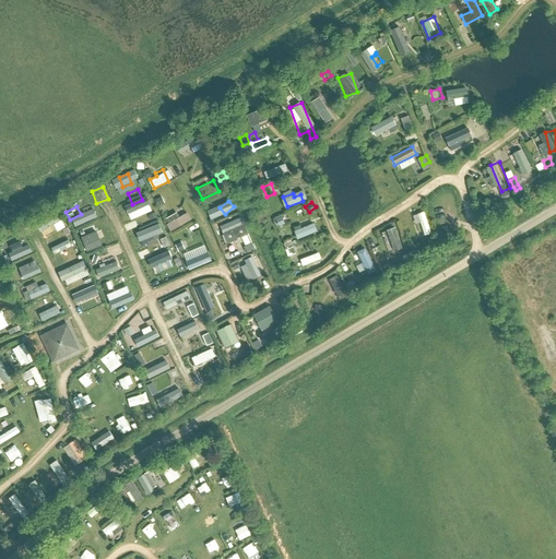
[(425,211),(417,213),(425,235),(433,232),(425,211)]
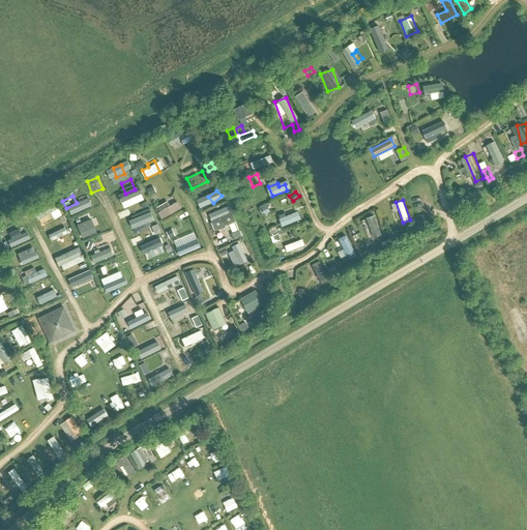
[(159,218),(179,210),(176,203),(162,209),(160,206),(155,208),(159,218)]
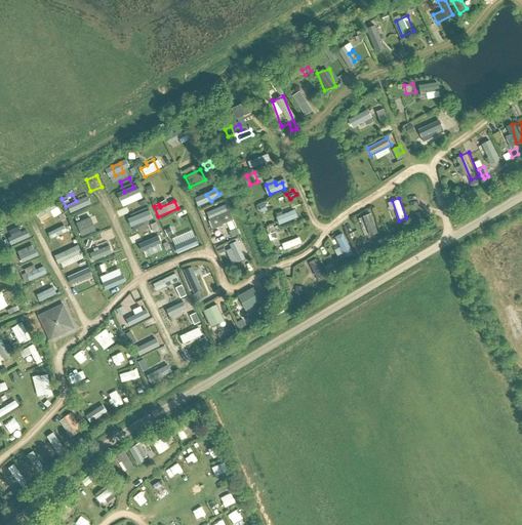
[(47,214),(54,210),(51,203),(43,207),(47,214)]
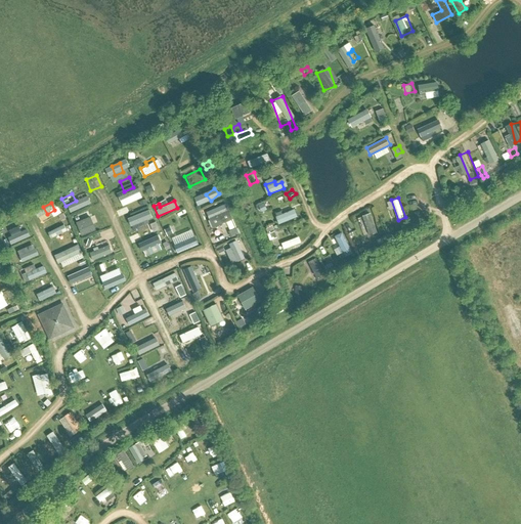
[(209,220),(227,212),(224,205),(207,213),(209,220)]
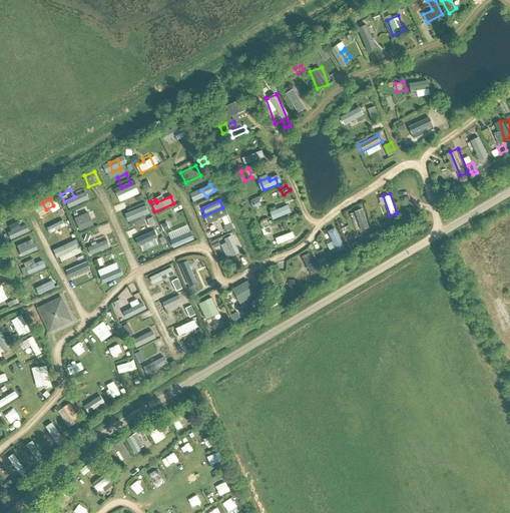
[(270,220),(290,212),(287,205),(267,213),(270,220)]
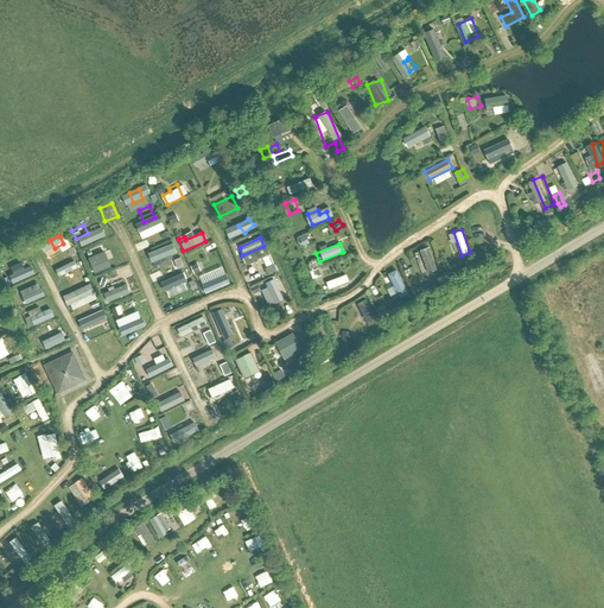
[(431,246),(421,251),(431,273),(440,268),(431,246)]
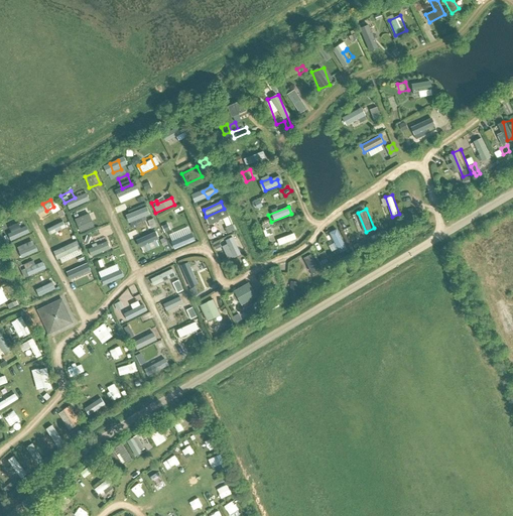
[(76,227),(80,236),(90,232),(86,223),(76,227)]
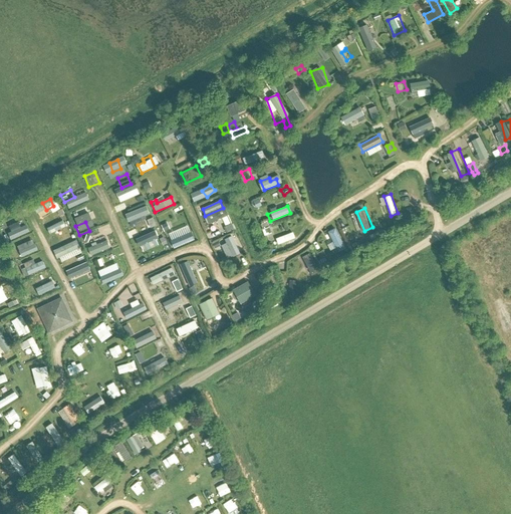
[(144,237),(154,232),(149,223),(139,228),(144,237)]
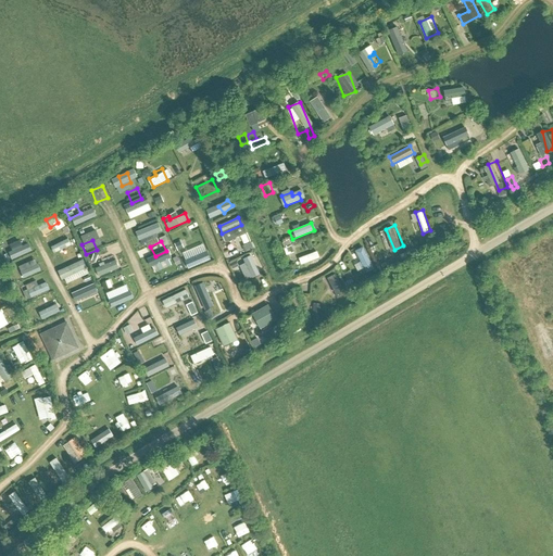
[(11,242),(1,247),(5,256),(15,252),(11,242)]
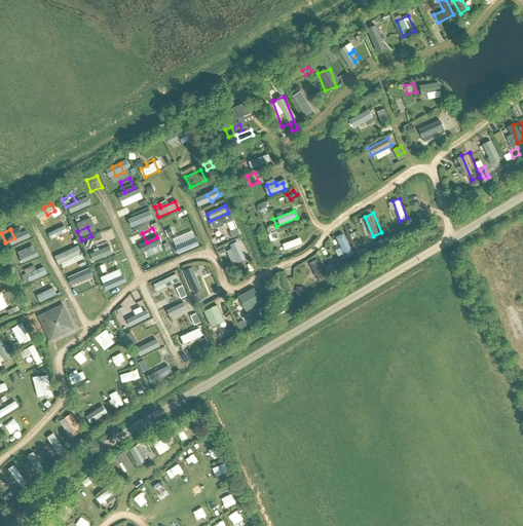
[(274,241),(272,242),(273,243),(275,242),(277,247),(279,246),(279,247),(285,245),(283,238),(281,238),(278,232),(271,235),(274,241)]
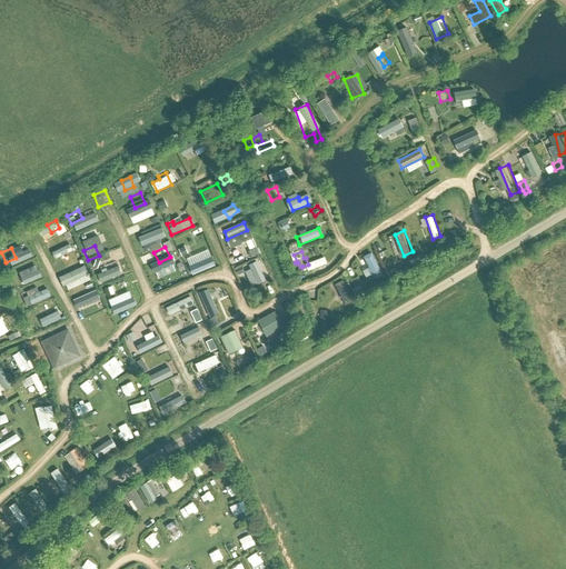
[(361,260),(374,280),(384,275),(371,255),(361,260)]
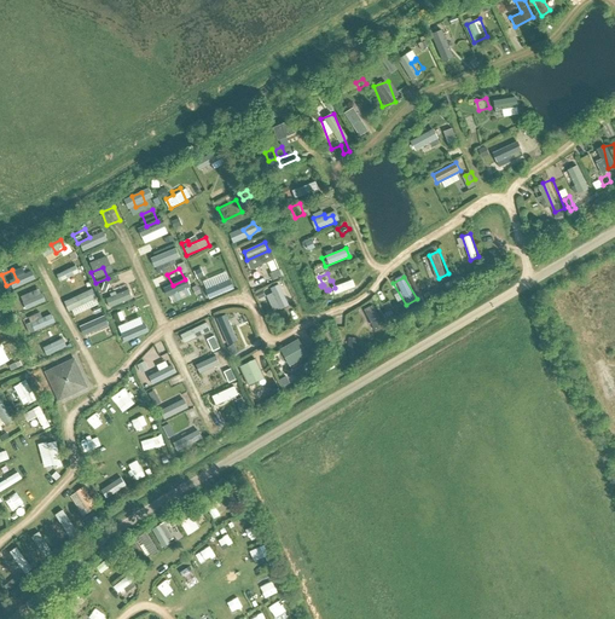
[(81,279),(70,283),(73,294),(85,290),(81,279)]
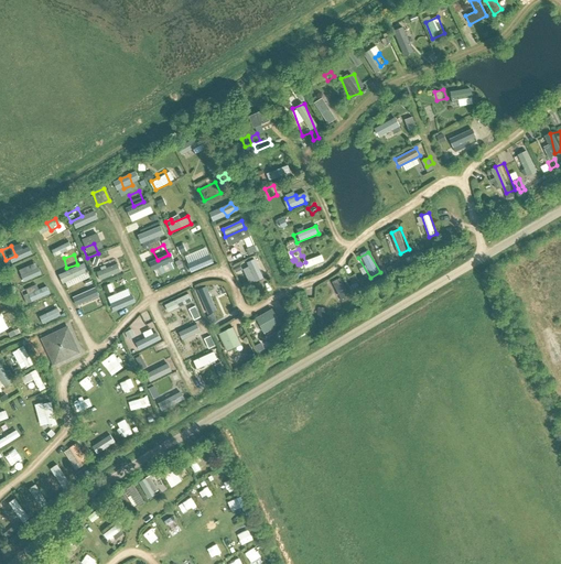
[(208,263),(205,257),(198,260),(195,255),(183,260),(189,272),(208,263)]
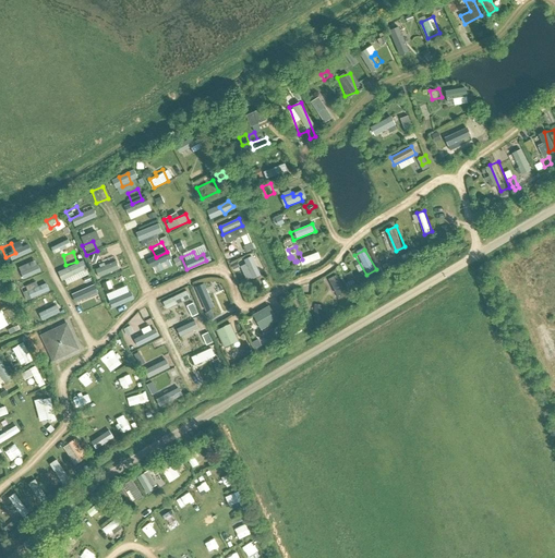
[(168,259),(159,265),(165,275),(175,270),(168,259)]
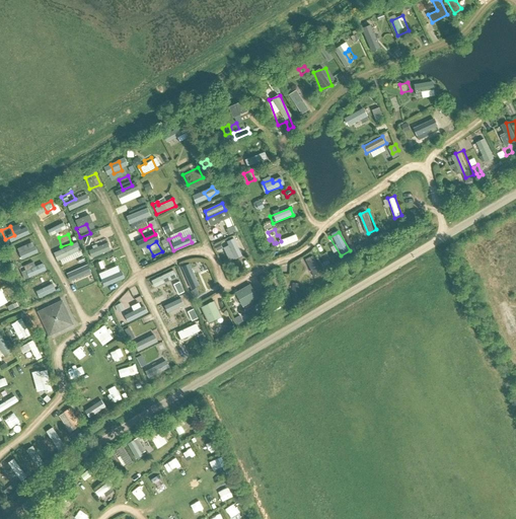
[(67,260),(71,267),(81,262),(77,254),(67,260)]
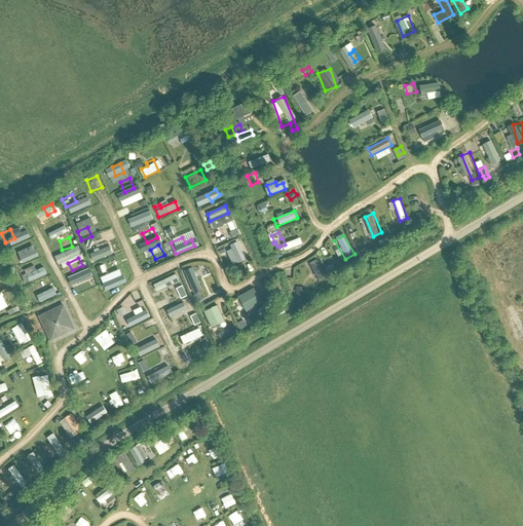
[(312,273),(315,272),(319,279),(324,277),(318,259),(308,262),(312,273)]
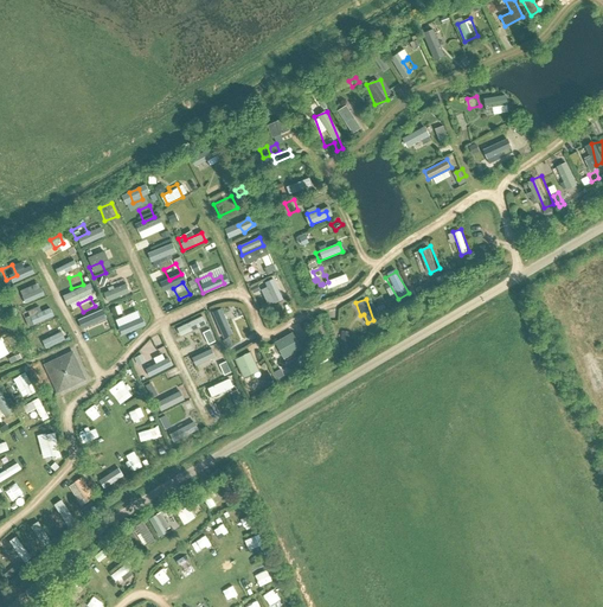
[(70,313),(77,317),(81,311),(74,306),(70,313)]
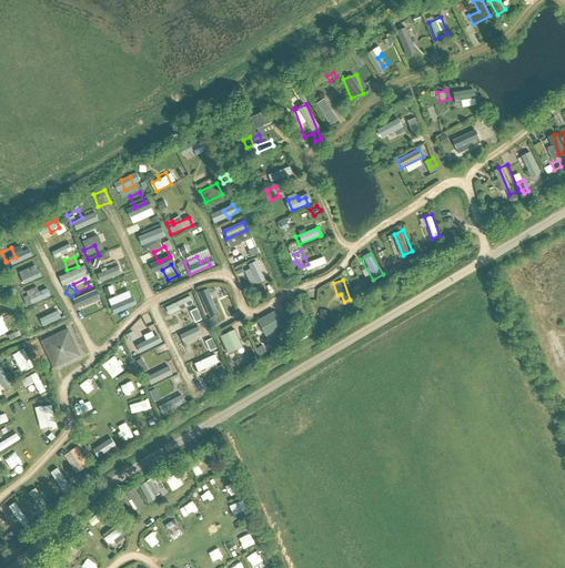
[(33,295),(20,301),(26,312),(39,306),(33,295)]
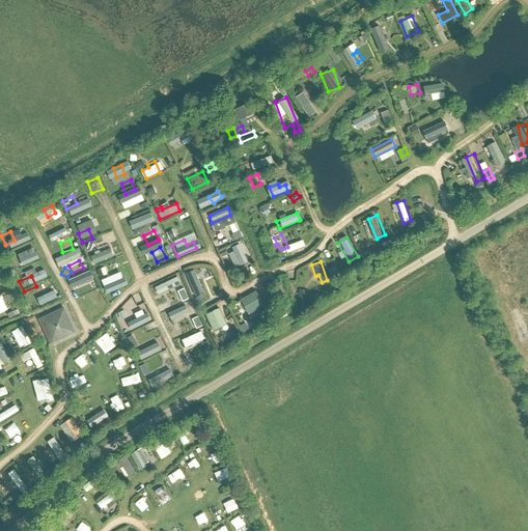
[(79,283),(82,291),(90,287),(87,279),(79,283)]
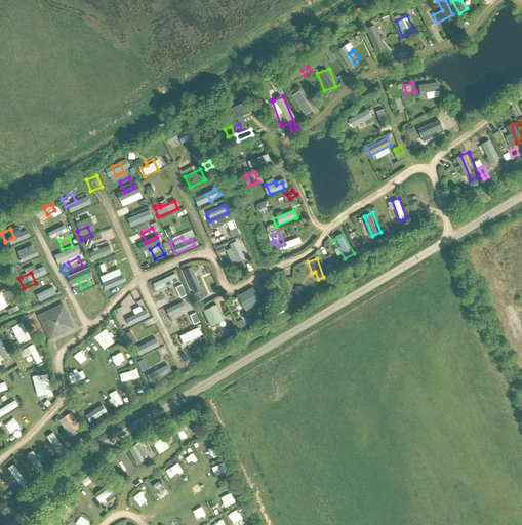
[(105,292),(114,286),(108,278),(98,284),(105,292)]
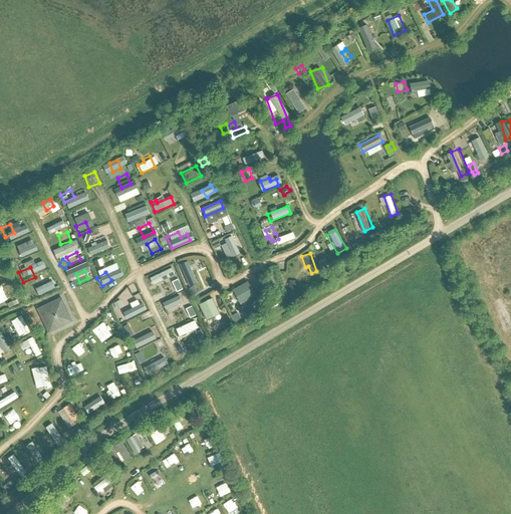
[(160,286),(173,279),(169,272),(157,278),(160,286)]
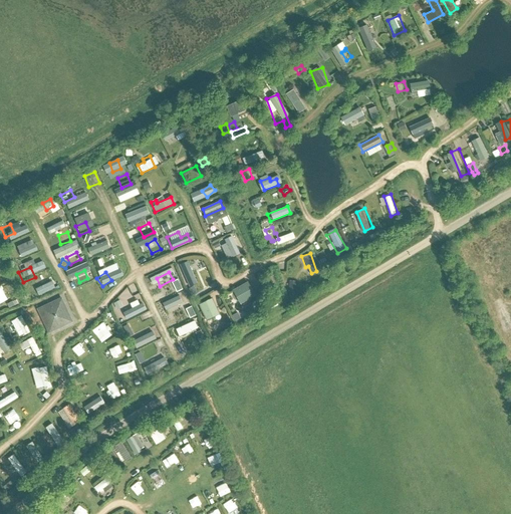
[(236,289),(244,302),(259,294),(251,280),(236,289)]
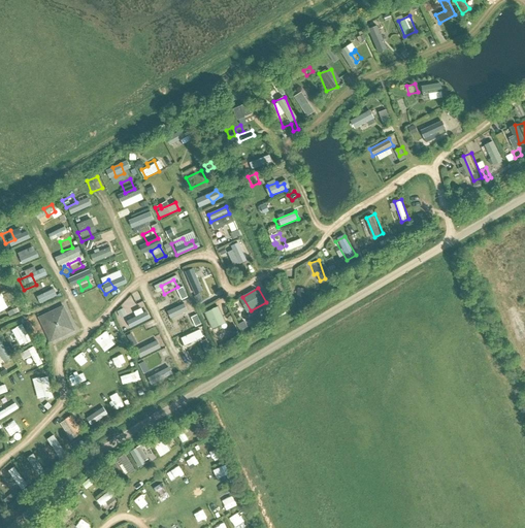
[(171,308),(186,302),(181,292),(167,298),(171,308)]
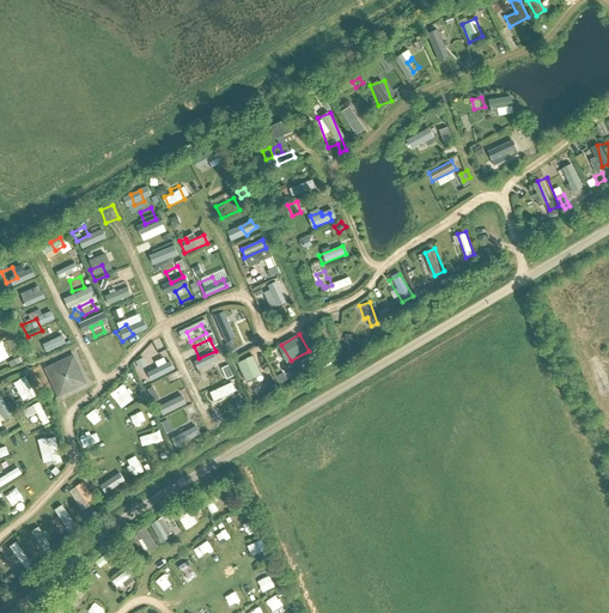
[(248,341),(230,347),(232,354),(250,347),(248,341)]
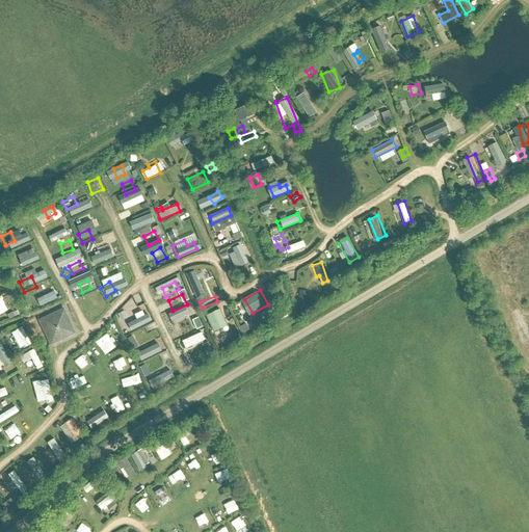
[(54,343),(79,331),(68,308),(43,319),(54,343)]
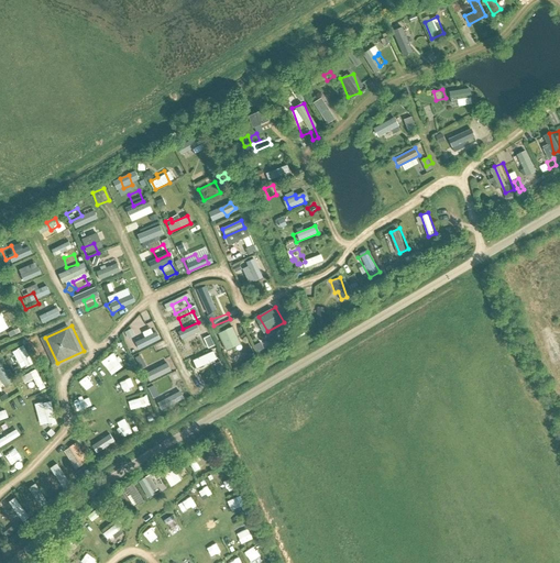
[(221,332),(229,350),(244,343),(235,326),(221,332)]
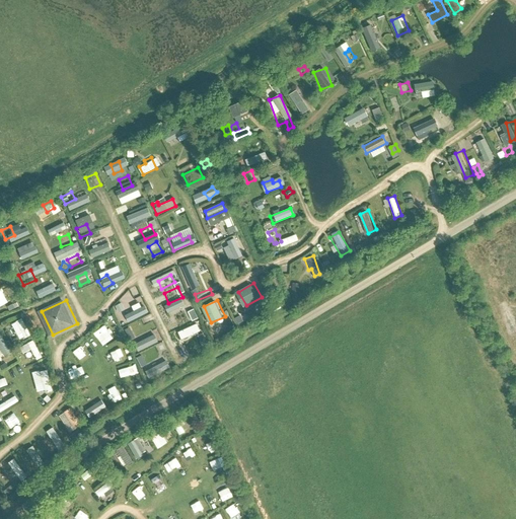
[(175,306),(179,315),(190,310),(186,301),(175,306)]
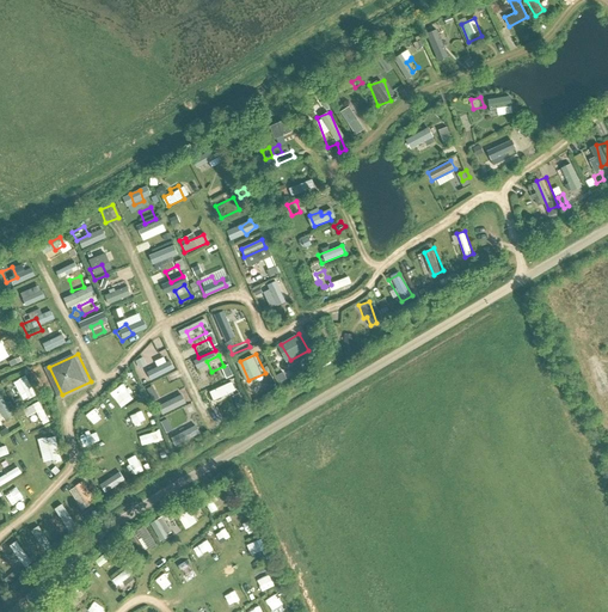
[(147,357),(136,363),(140,371),(152,365),(147,357)]
